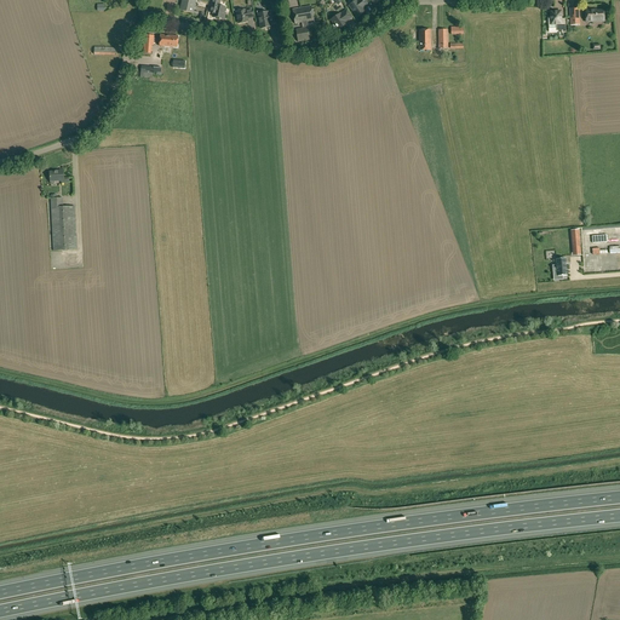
[(220,0),(219,0),(212,0),(211,6),(216,7),(213,17),(224,19),(225,13),(224,12),(225,7),(220,6),(219,5),(220,0)]
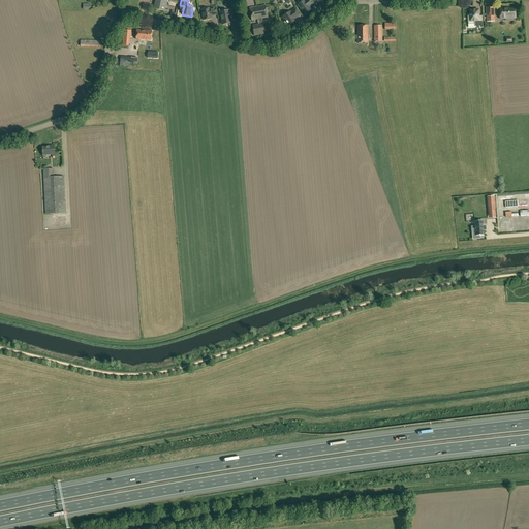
[(305,0),(298,4),(305,14),(311,10),(309,7),(313,4),(311,0),(306,0),(305,1),(305,0)]
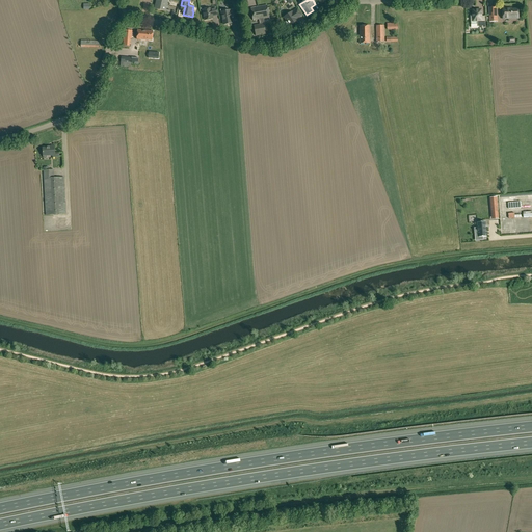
[(166,9),(167,5),(157,3),(156,5),(155,9),(170,12),(170,10),(166,9)]
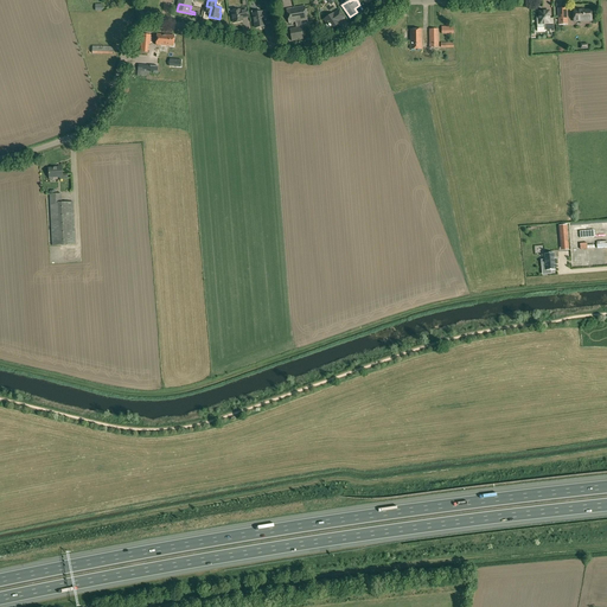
[(307,20),(305,6),(286,10),(288,24),(296,21),(298,27),(289,30),(292,40),(304,39),(301,27),(301,21),(307,20)]
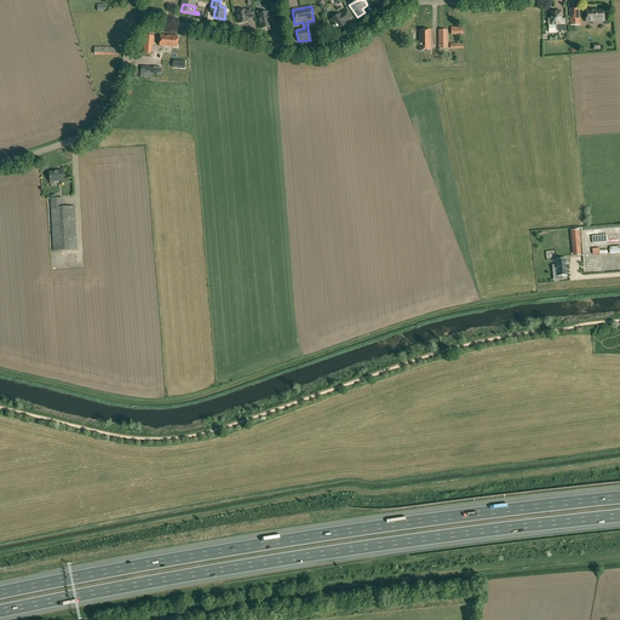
[(570,9),(570,17),(570,26),(580,26),(579,7),(570,9)]
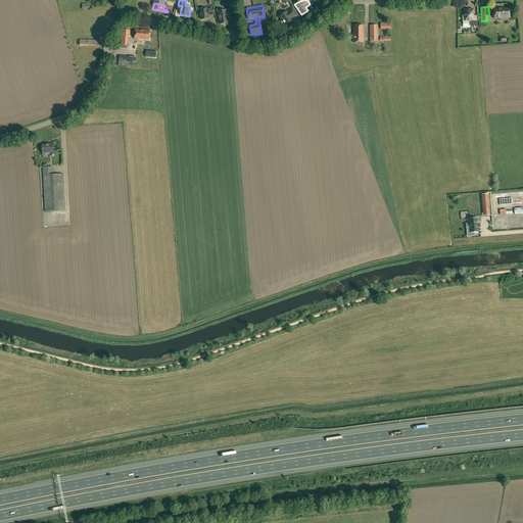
[(207,8),(199,9),(201,19),(209,18),(208,15),(210,15),(215,15),(212,8),(207,9),(207,8)]
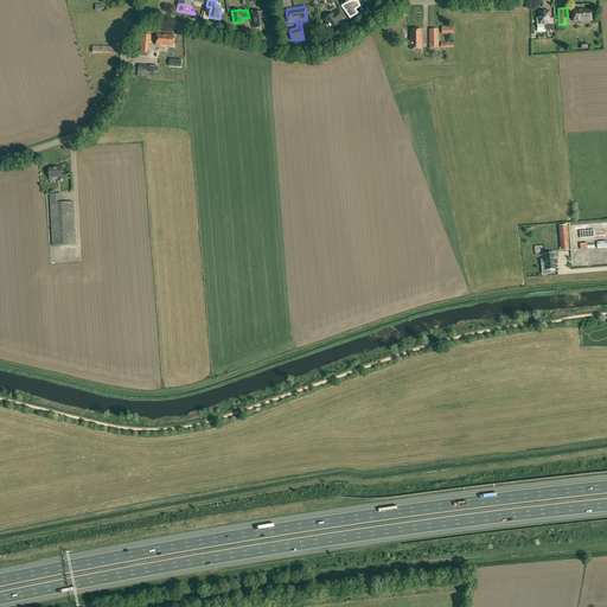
[(585,20),(592,19),(590,11),(583,11),(583,10),(573,10),(574,21),(583,21),(585,20)]
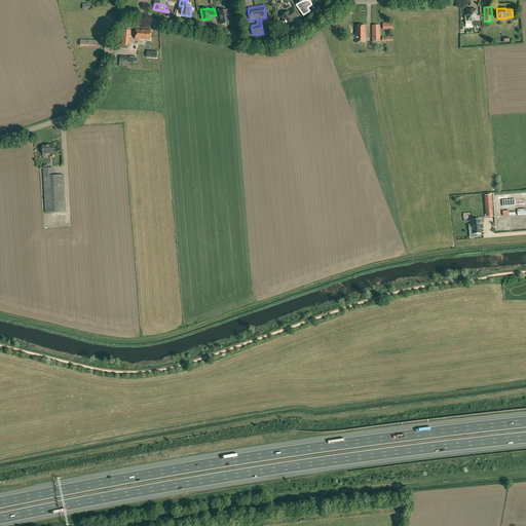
[(218,10),(219,14),(220,14),(222,25),(229,23),(229,20),(230,19),(230,20),(233,19),(232,10),(227,10),(223,11),(223,9),(218,10)]
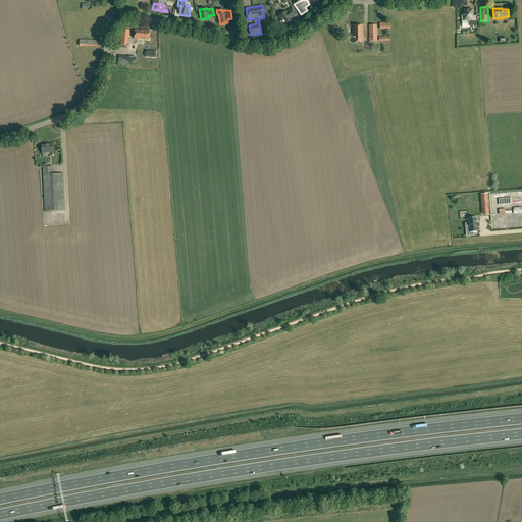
[(284,25),(292,20),(291,18),(296,15),(292,9),(286,13),(286,12),(279,16),(281,20),(280,20),(280,21),(280,22),(280,23),(281,24),(282,25),(283,24),(284,24),(284,25)]
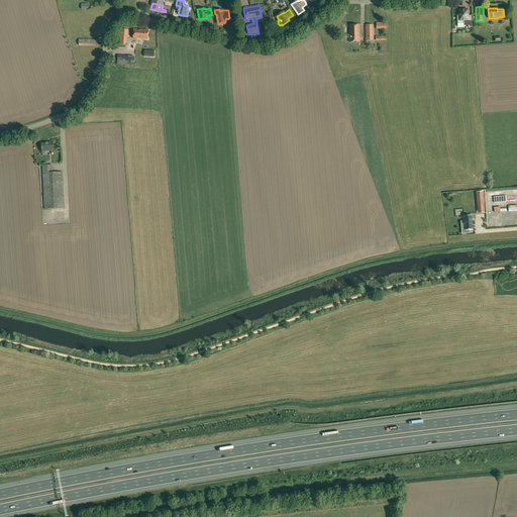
[(458,14),(456,14),(457,23),(463,23),(464,25),(469,25),(469,27),(472,27),(472,15),(469,15),(469,9),(458,9),(458,14)]
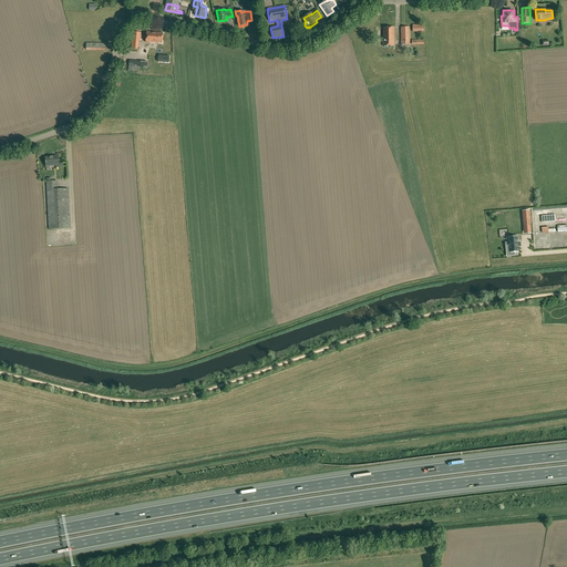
[(394,47),(394,28),(383,28),(383,47),(394,47)]
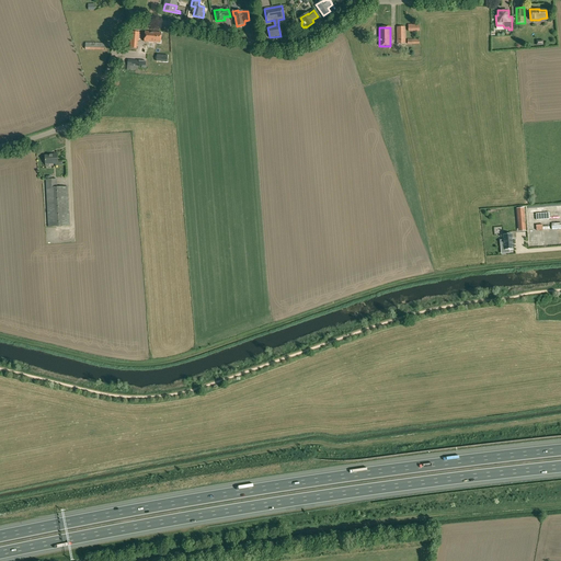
[(139,42),(139,32),(132,32),(130,48),(137,48),(137,41),(139,42)]
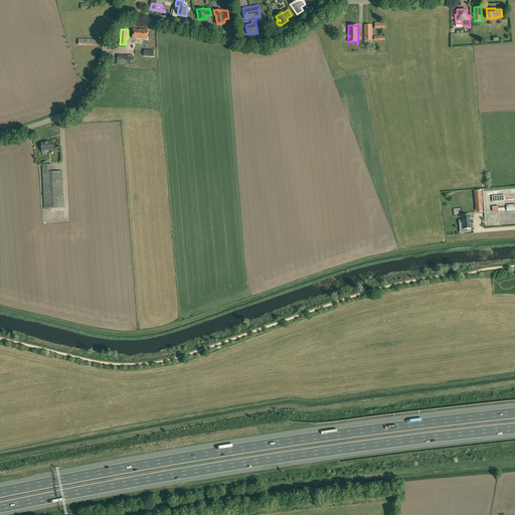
[(148,39),(148,30),(133,29),(132,38),(148,39)]
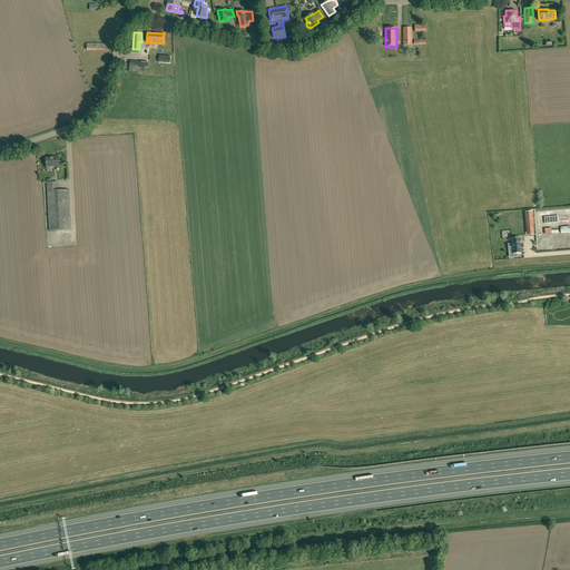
[(148,62),(141,61),(130,60),(129,66),(129,71),(137,71),(138,71),(140,71),(140,67),(144,68),(148,69),(148,62)]
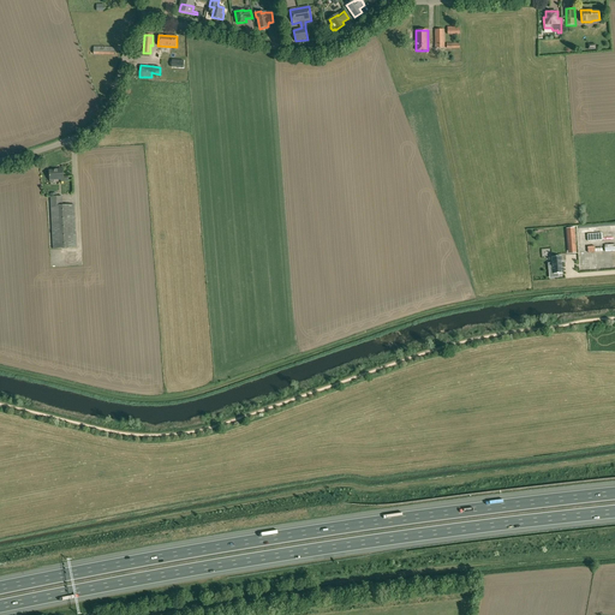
[(69,180),(69,177),(64,177),(63,168),(58,169),(58,171),(49,171),(49,180),(61,179),(61,181),(69,180)]
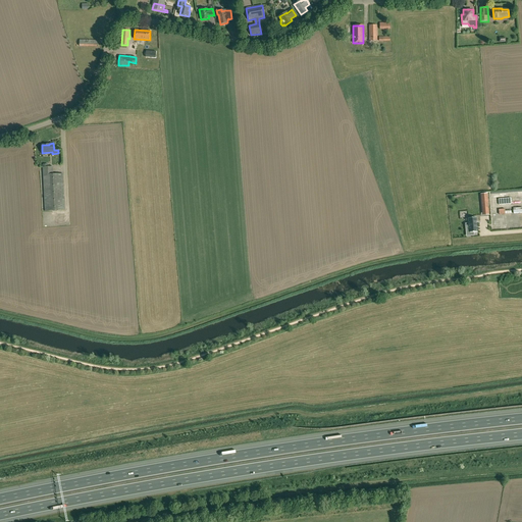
[(45,211),(59,211),(65,210),(63,173),(53,174),(53,166),(43,167),(45,211)]
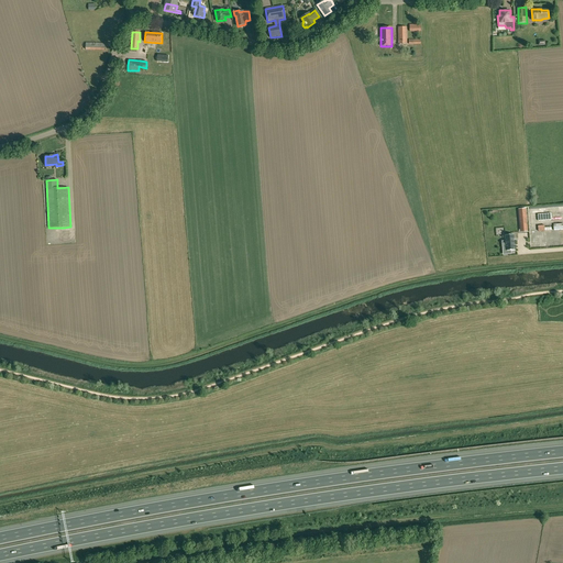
[(514,234),(505,235),(506,249),(504,249),(505,254),(509,254),(509,251),(515,250),(514,234)]
